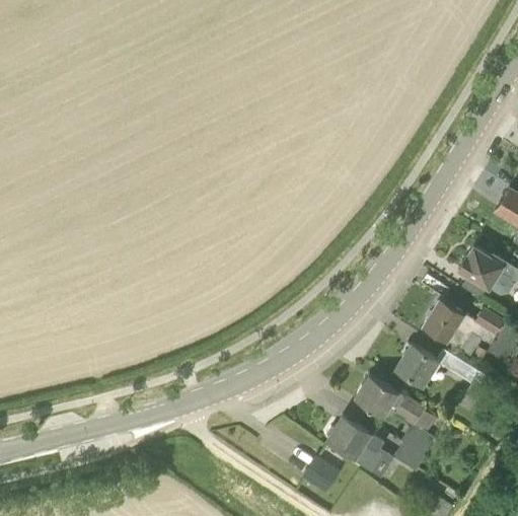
[(517,192),(509,187),(495,210),(517,223),(517,192)]
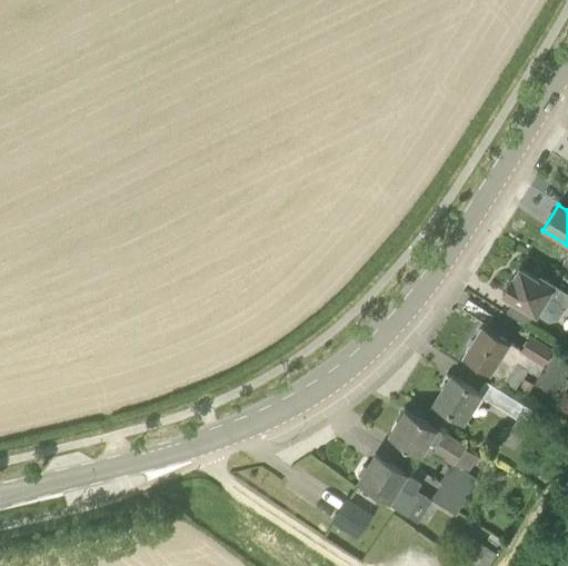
[(538,281),(520,269),(504,296),(511,300),(505,311),(526,325),(534,314),(538,316),(547,323),(558,320),(562,313),(562,309),(567,308),(567,295),(556,288),(557,286),(540,276),(538,281)]
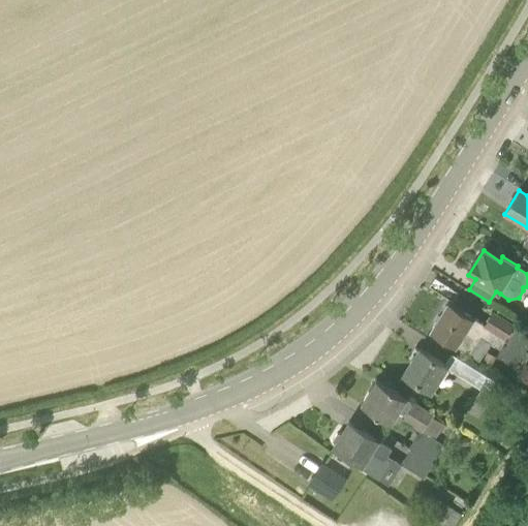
[(484,325),(446,300),(427,329),(448,343),(479,362),(490,344),(499,351),(515,326),(492,312),(484,325)]
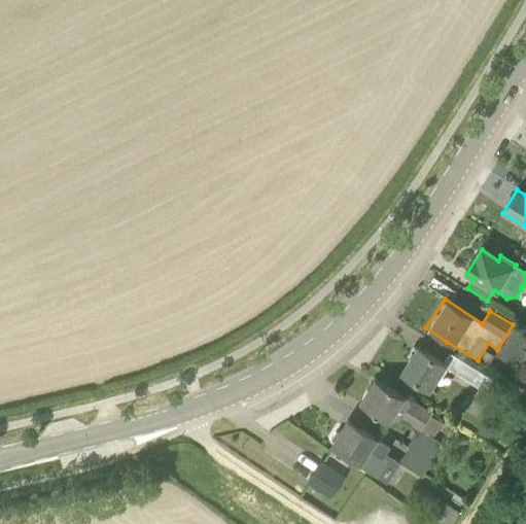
[(444,363),(419,348),(402,374),(431,392),(442,376),(444,378),(448,371),(487,394),(493,384),(449,355),(444,363)]
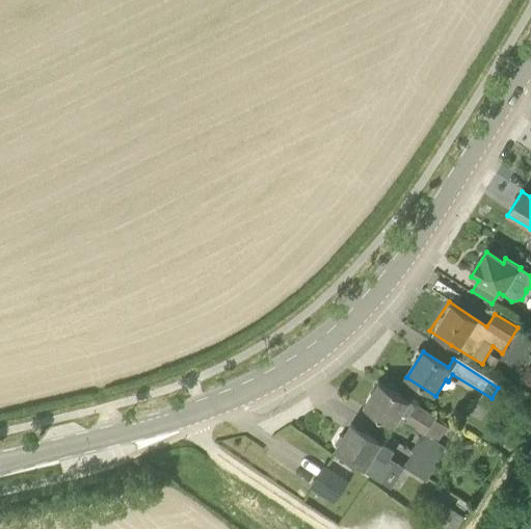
[(412,452),(414,453),(434,467),(446,449),(437,443),(447,429),(434,421),(436,418),(417,405),(416,407),(379,384),(364,408),(394,428),(399,420),(405,424),(423,435),(412,452)]
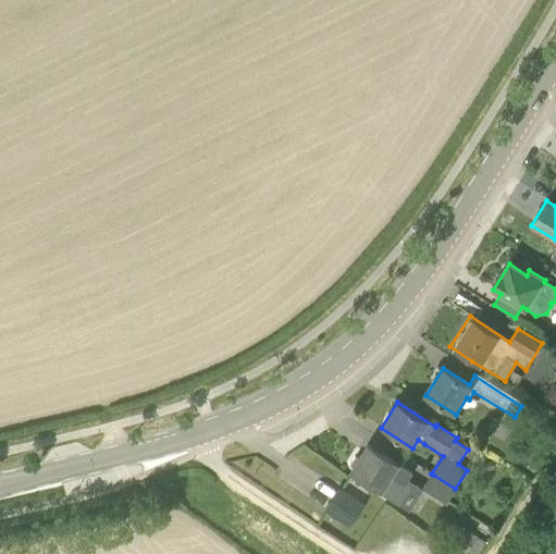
[(398,463),(365,441),(362,445),(357,454),(351,454),(346,463),(348,466),(346,470),(379,489),(377,492),(398,506),(409,488),(405,485),(412,475),(397,465),(398,463)]
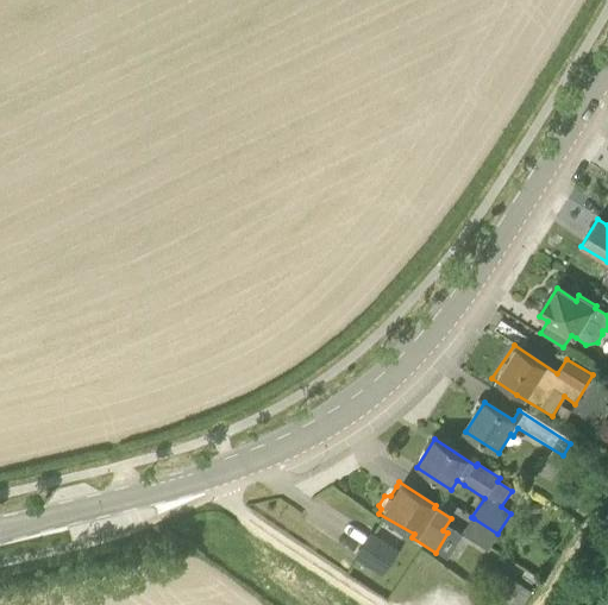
[(499,536),(474,520),(463,536),(489,553),(499,536)]
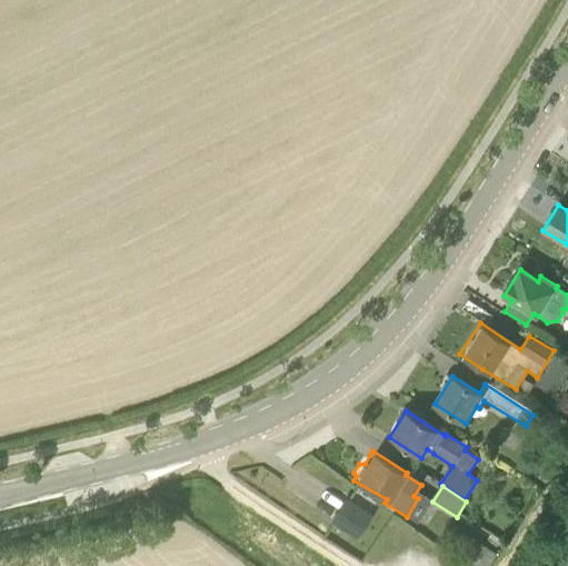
[(358,538),(371,518),(347,502),(334,523),(358,538)]
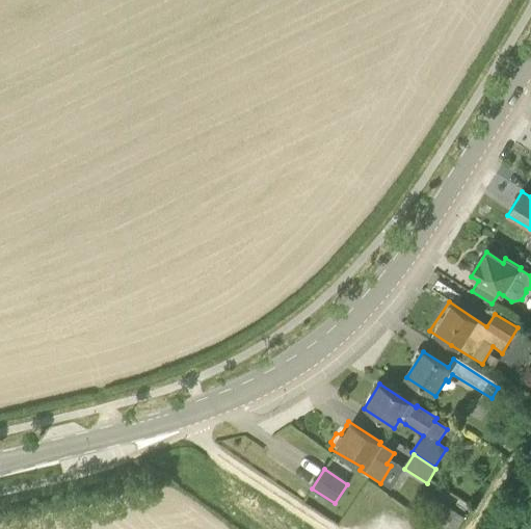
[(457,528),(465,519),(440,503),(427,522),(439,528),(457,528)]
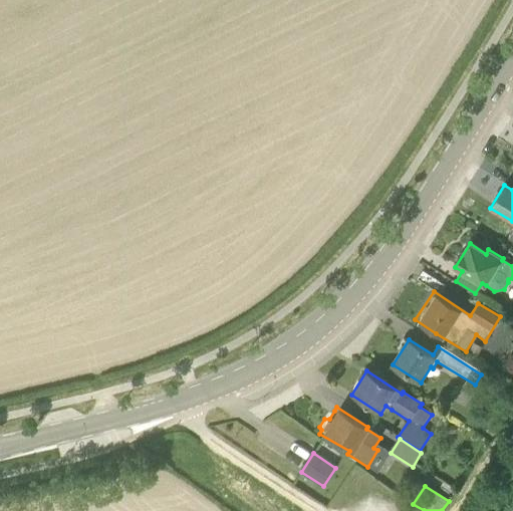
All buildings are outlined.
